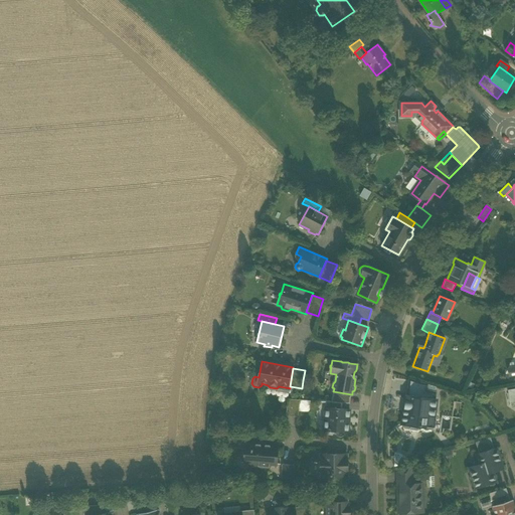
[(407,396),(435,399),(436,393),(426,390),(427,384),(410,378),(407,396)]
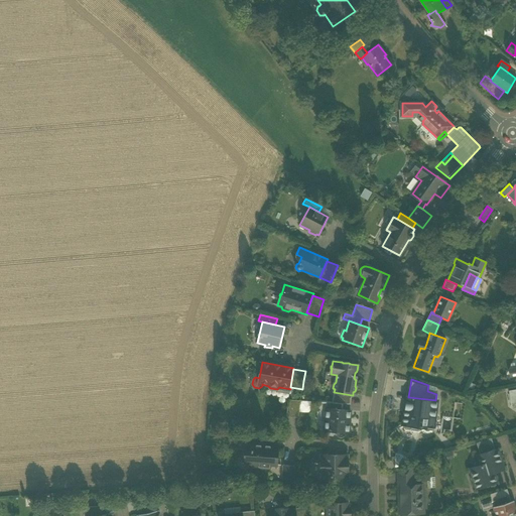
[(334,392),(332,403),(327,402),(327,408),(343,410),(343,404),(350,404),(352,395),(334,392)]
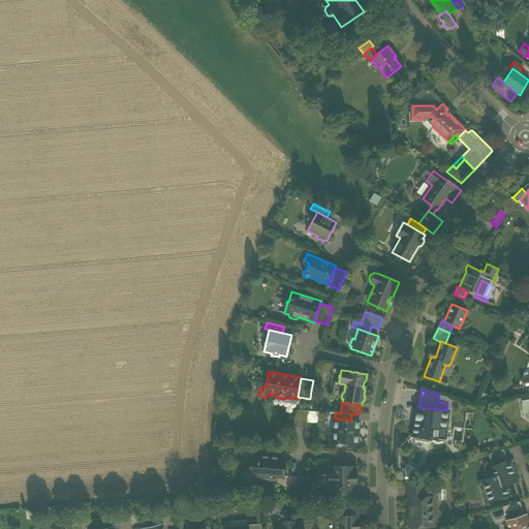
[(436,444),(438,444),(440,444),(442,443),(443,443),(447,410),(446,410),(418,407),(416,406),(416,412),(418,412),(417,419),(415,419),(413,436),(414,436),(414,440),(415,441),(430,443),(431,442),(432,442),(434,443),(436,444)]
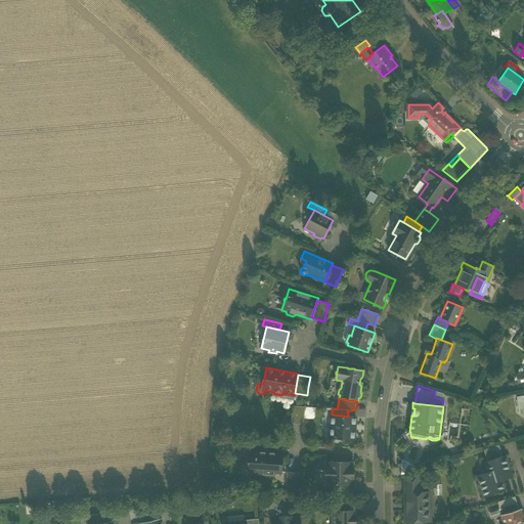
[(291,423),(303,424),(305,406),(293,405),(291,423)]
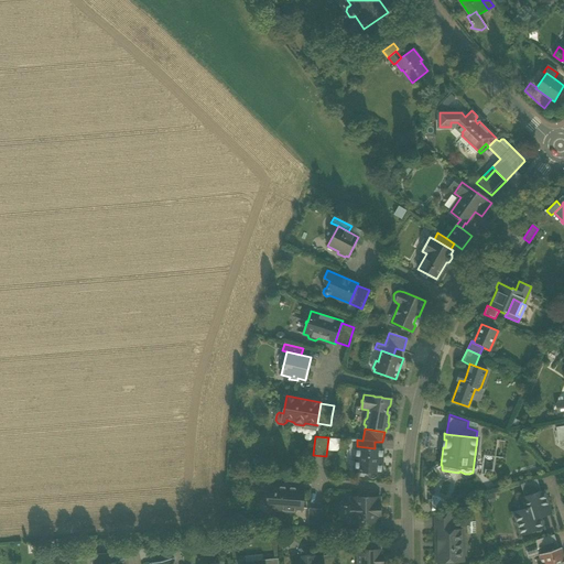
[(359,476),(364,476),(366,473),(366,472),(381,473),(383,448),(375,448),(357,446),(355,470),(357,472),(357,473),(359,476)]
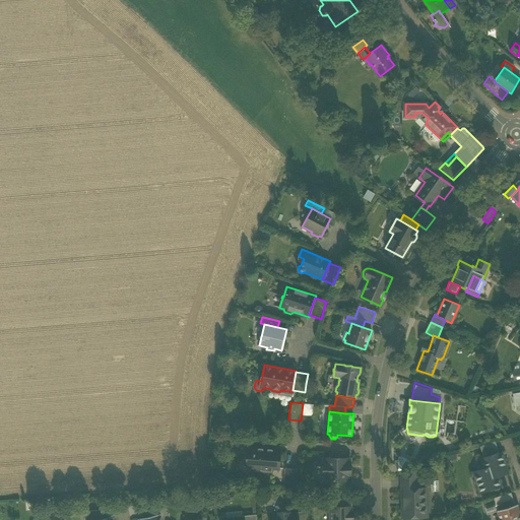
[(480,446),(483,458),(499,453),(495,442),(480,446)]
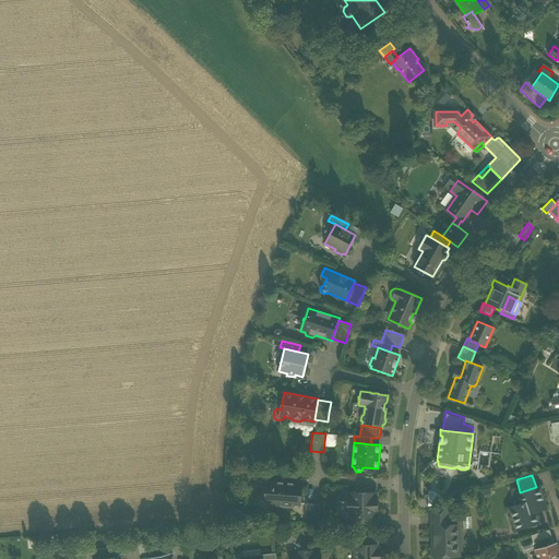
[(281,506),(292,507),(293,502),(300,503),(301,483),(266,480),(265,494),(272,494),(272,501),(281,502),(281,506)]
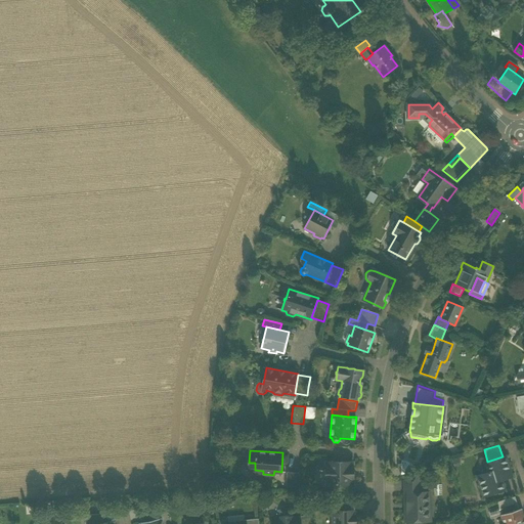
[(484,463),(487,473),(490,479),(479,483),(484,496),(505,490),(501,480),(512,477),(506,455),(503,456),(487,462),(484,463)]
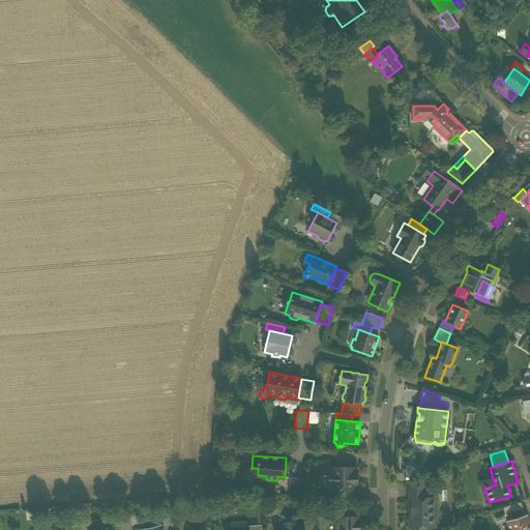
[(405,480),(419,476),(418,475),(416,471),(411,468),(406,466),(406,469),(403,469),(403,474),(405,474),(405,480)]
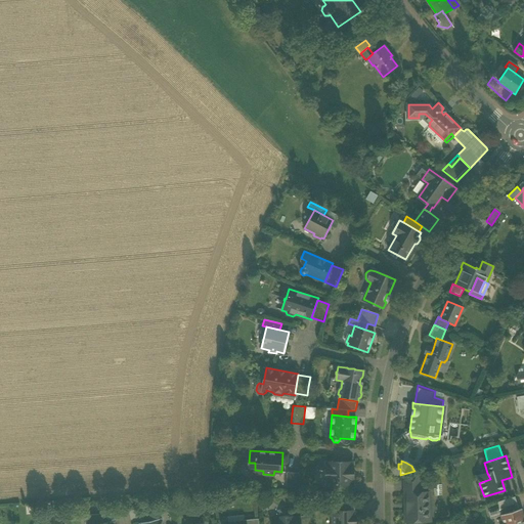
[(352,484),(353,484),(353,463),(326,463),(326,484),(334,484),(352,484)]
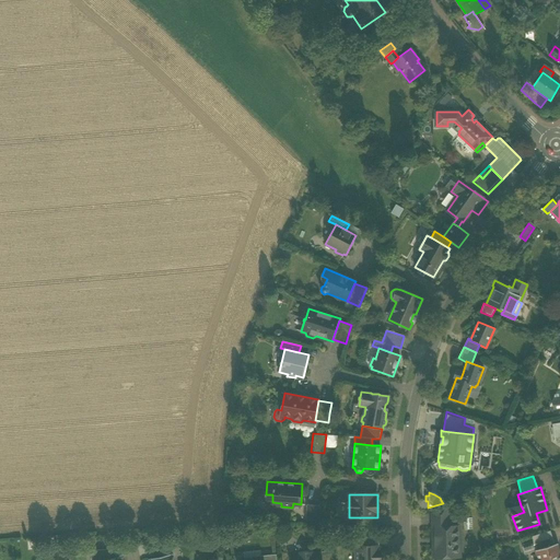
[(305,521),(318,522),(319,505),(307,504),(305,521)]
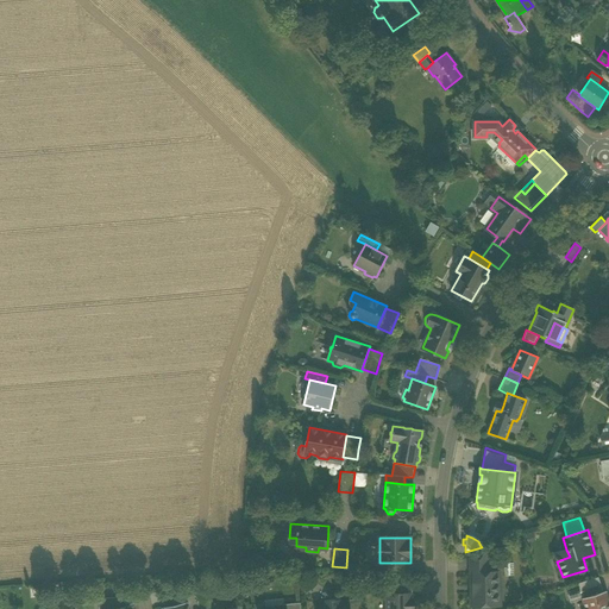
[(554,553),(557,562),(570,557),(566,550),(554,553)]
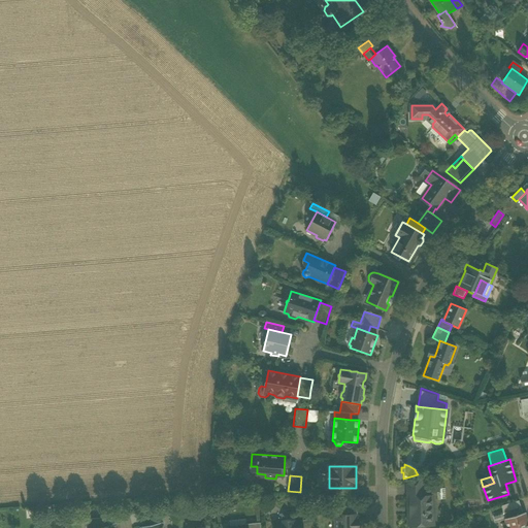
[(410,485),(410,496),(423,496),(423,480),(408,484),(408,485),(410,485)]
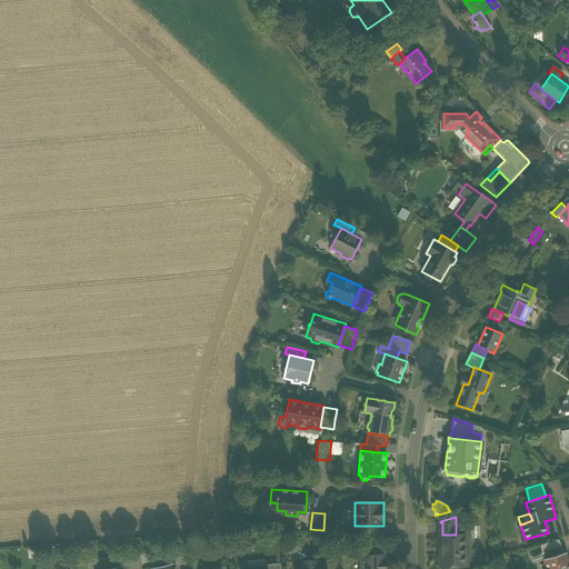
[(362,533),(382,535),(382,526),(362,526),(362,533)]
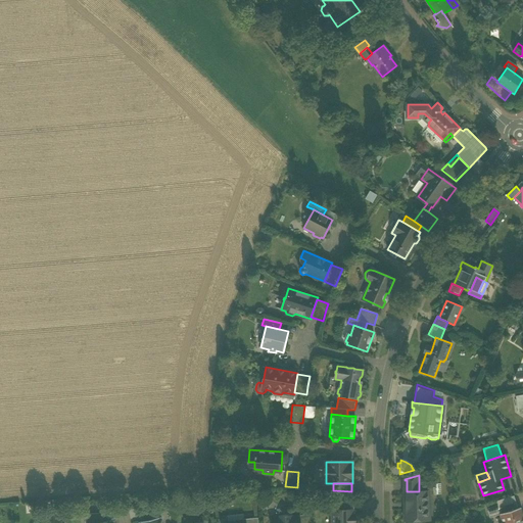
[(406,509),(406,520),(425,520),(425,513),(428,513),(428,491),(419,491),(407,491),(405,491),(406,503),(408,503),(408,509),(406,509)]
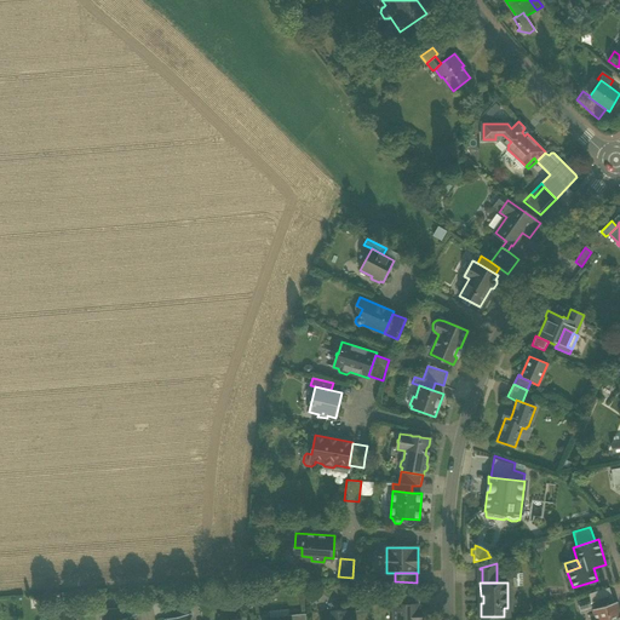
[(578,606),(580,614),(592,610),(592,609),(614,603),(609,587),(589,595),(591,601),(578,606)]
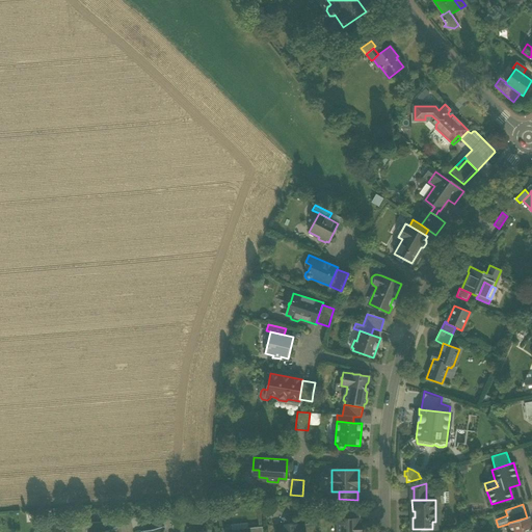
[(343,510),(343,519),(357,519),(357,510),(343,510)]
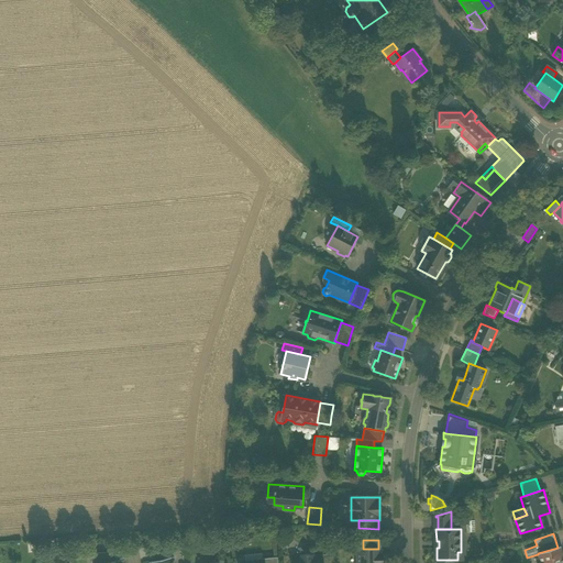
[(562,562),(562,554),(561,547),(558,548),(538,553),(538,554),(540,562),(562,562)]
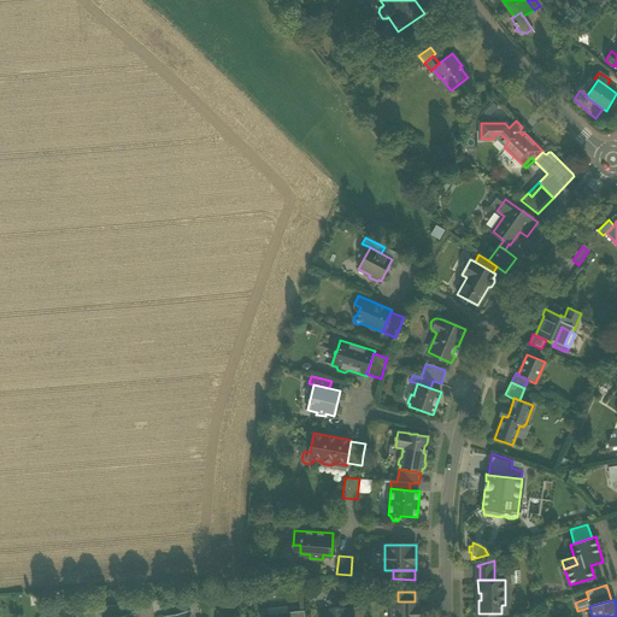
[(164,605),(166,615),(181,612),(178,601),(164,605)]
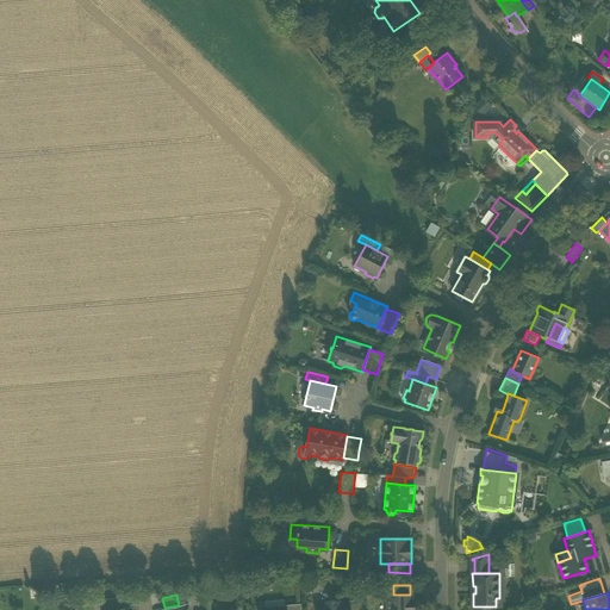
[(387,595),(387,609),(414,609),(414,603),(411,603),(411,595),(410,595),(393,595),(387,595)]
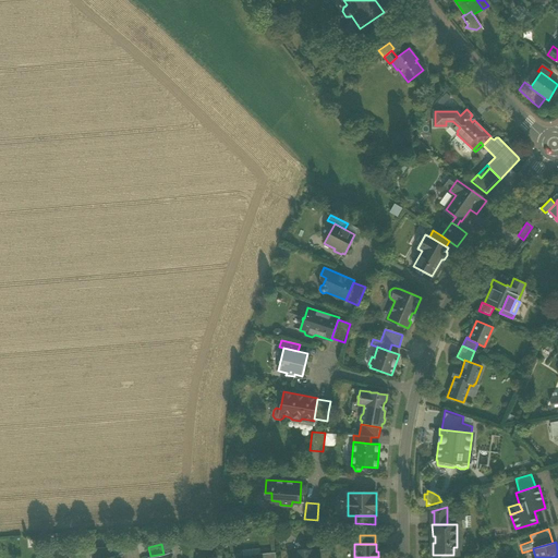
[(88,548),(91,557),(106,557),(111,557),(109,547),(88,548)]
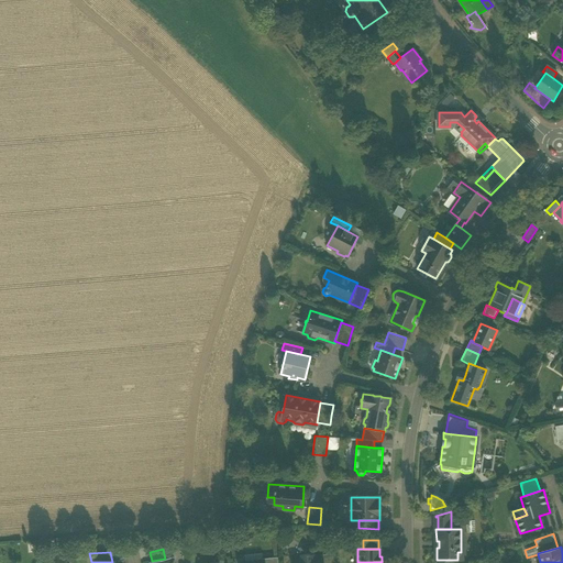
[(322,562),(321,558),(316,558),(316,555),(313,553),(300,555),(299,558),(299,560),(294,560),(293,562),(322,562)]
